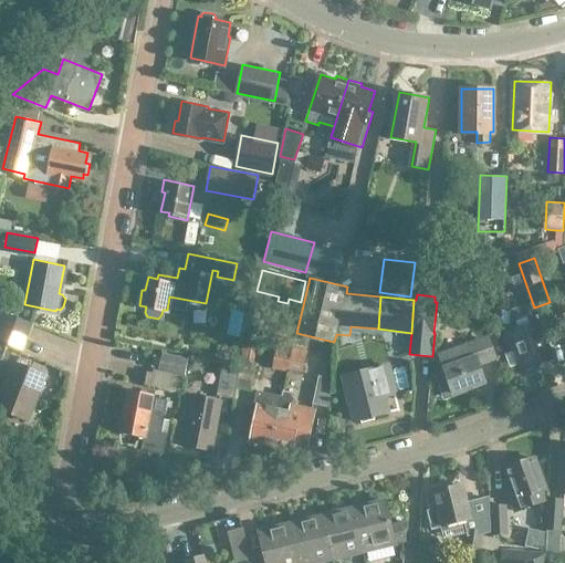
[(2,310),(0,314),(0,324),(25,334),(31,321),(2,310)]
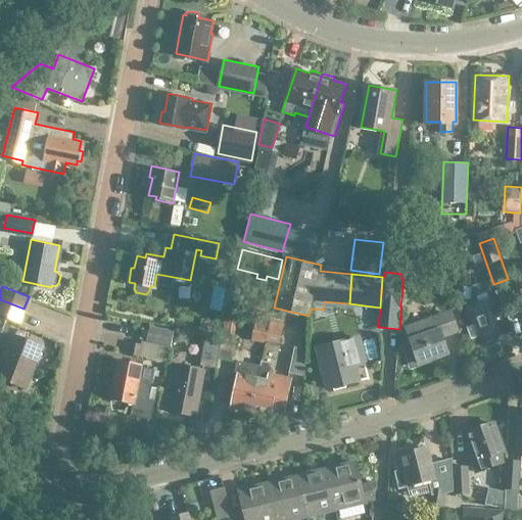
[(505,315),(509,314),(502,294),(470,305),(481,339),(484,338),(486,344),(497,340),(495,335),(510,330),(505,315)]
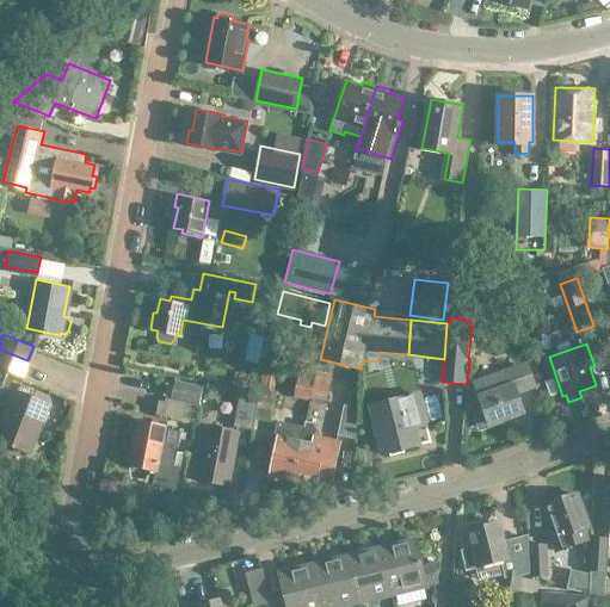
[(294,396),(312,400),(316,375),(320,359),(322,350),(303,346),(294,396)]
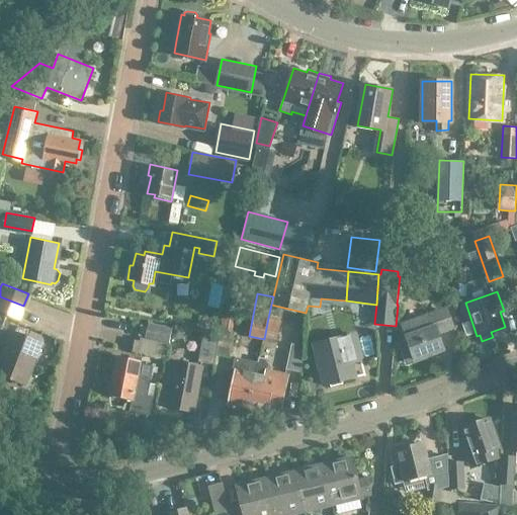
[(0,310),(19,318),(23,306),(0,296),(0,310)]
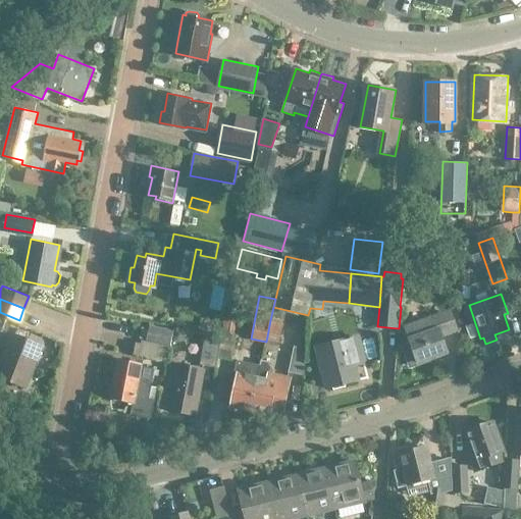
[(449,334),(440,314),(428,318),(428,316),(405,325),(418,362),(448,351),(443,336),(449,334)]
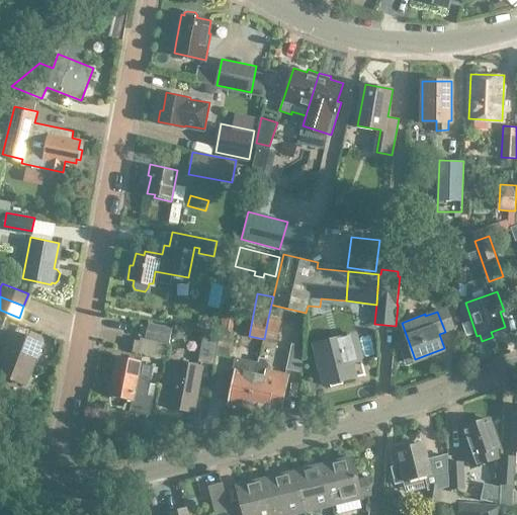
[(224,314),(221,334),(217,353),(230,356),(235,332),(233,332),(236,316),(224,314)]
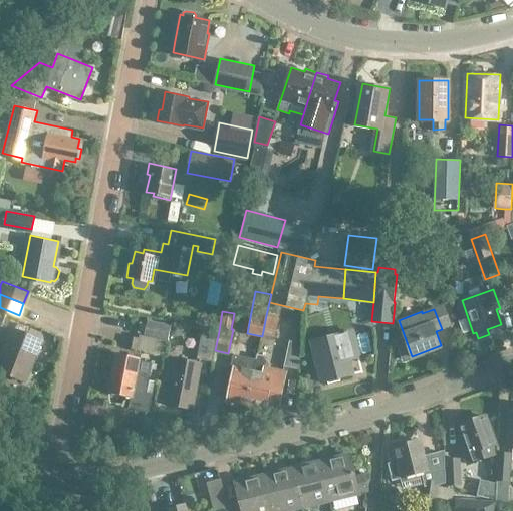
[(266,315),(262,336),(261,342),(274,344),(280,317),(266,315)]
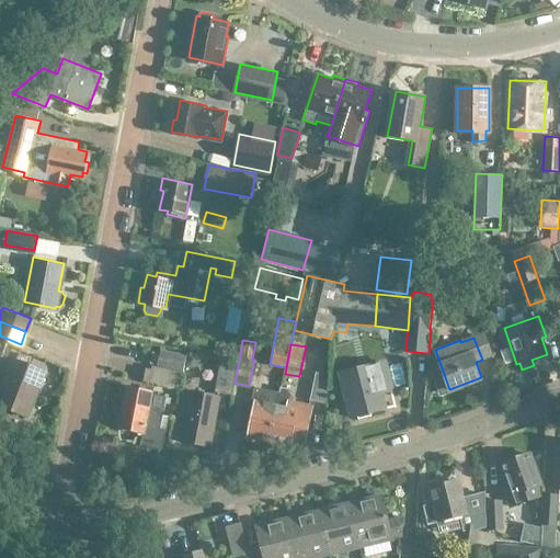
[(157,366),(183,371),(186,353),(161,349),(160,352),(153,351),(151,363),(158,364),(157,366)]
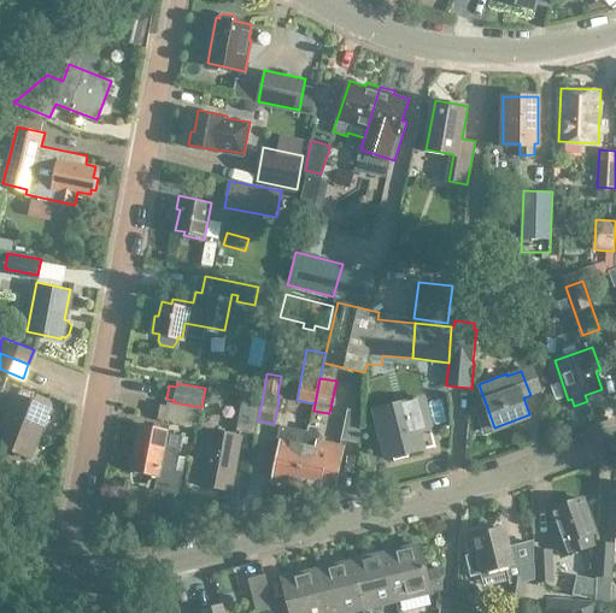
[(16,393),(0,434),(0,443),(30,455),(50,406),(16,393)]
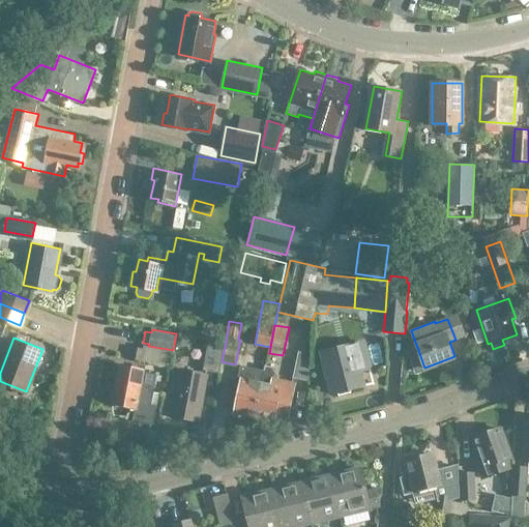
[(290,338),(286,364),(298,366),(302,339),(290,338)]
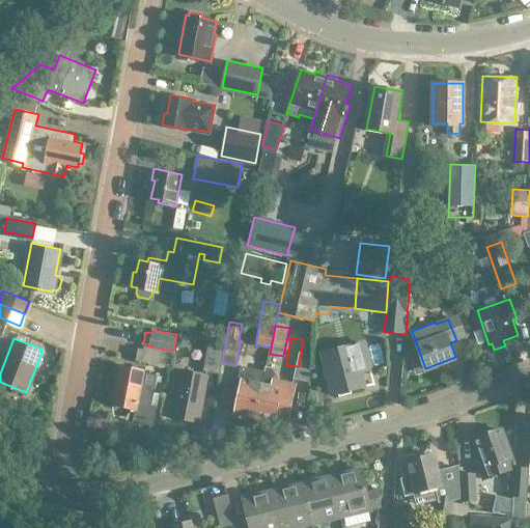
[(220,373),(222,362),(226,342),(211,339),(204,370),(208,370),(220,373)]
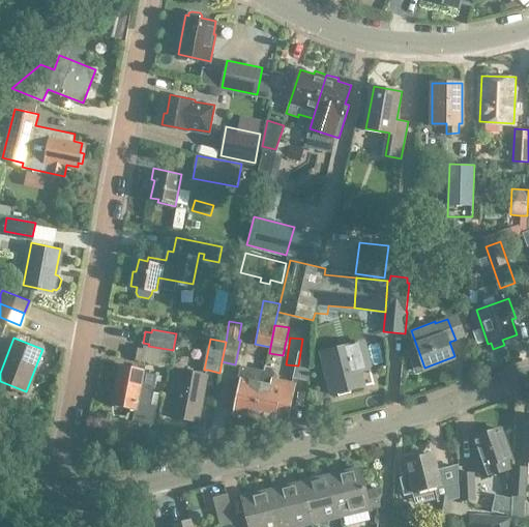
[(323,350),(333,392),(363,385),(360,371),(372,368),(364,341),(323,350)]
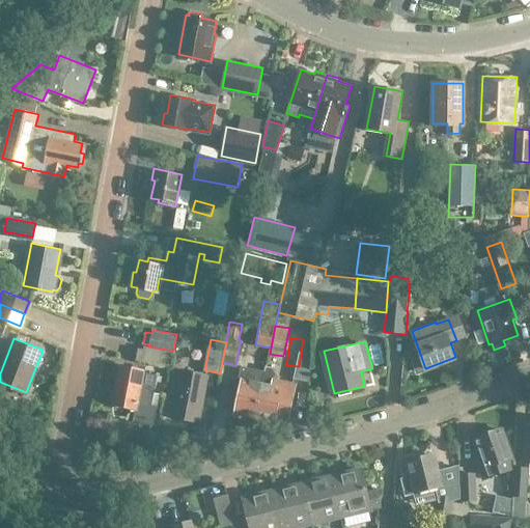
[(159,406),(151,405),(158,373),(144,370),(145,368),(121,362),(113,404),(137,409),(135,419),(155,423),(159,406)]
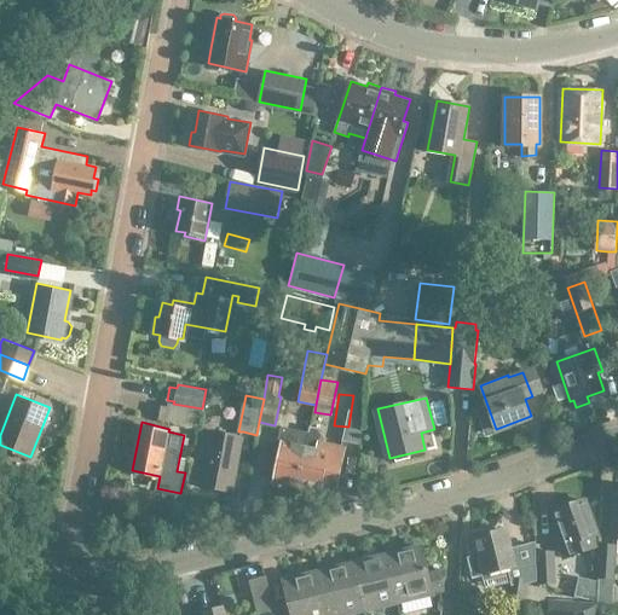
[(273,480),(298,486),(310,431),(309,431),(281,425),(278,439),(275,439),(265,477),(273,480)]
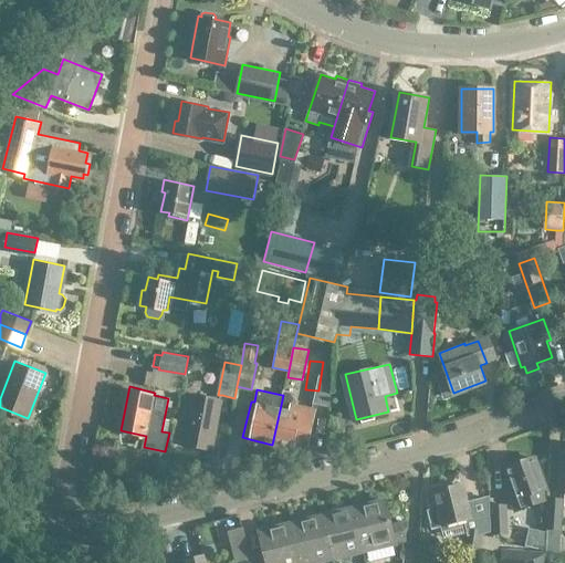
[(296,400),(291,392),(283,389),(282,395),(283,395),(272,445),(293,449),(294,442),(307,445),(315,408),(295,404),(296,400)]
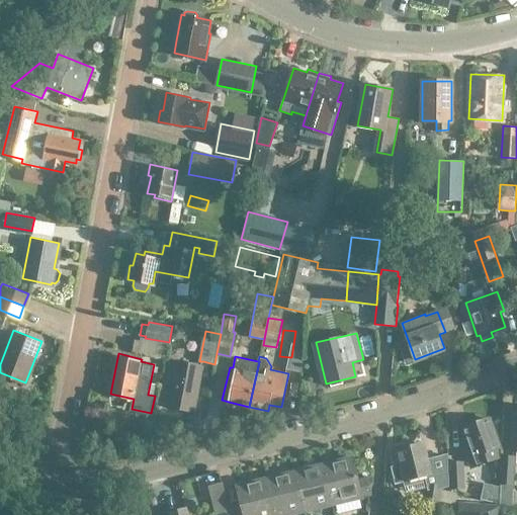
[(193,411),(199,378),(202,364),(177,360),(168,406),(193,411)]
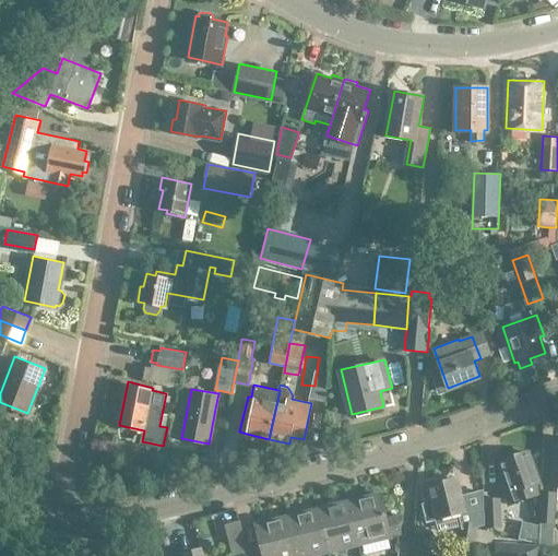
[(537,493),(534,484),(538,482),(527,451),(499,462),(505,477),(500,478),(506,494),(509,504),(537,493)]
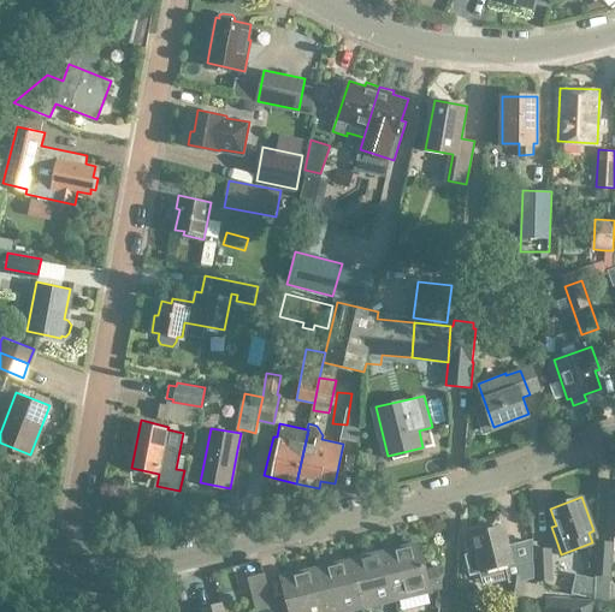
[(471,534),(466,535),(471,553),(466,553),(468,565),(467,566),(469,574),(506,565),(513,563),(512,558),(503,526),(489,529),(488,526),(469,530),(471,534)]
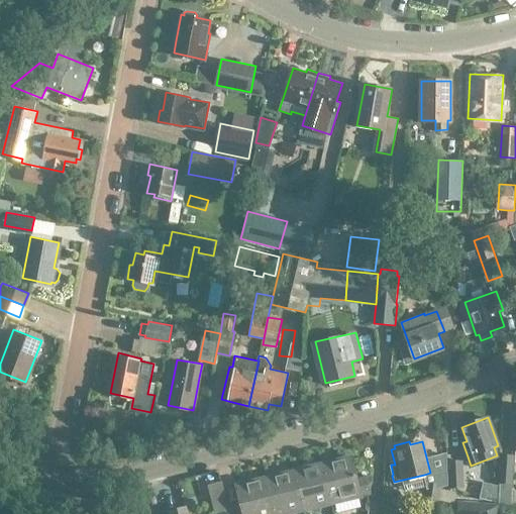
[(501,453),(500,484),(513,484),(515,454),(501,453)]
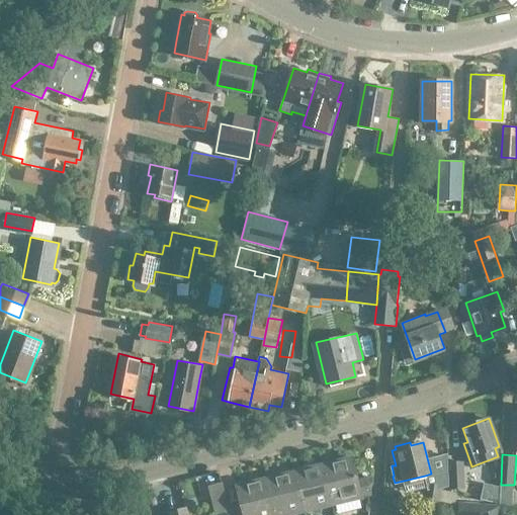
[(333,502),(362,495),(362,497),(372,495),(367,476),(357,478),(352,456),(324,463),(333,502)]
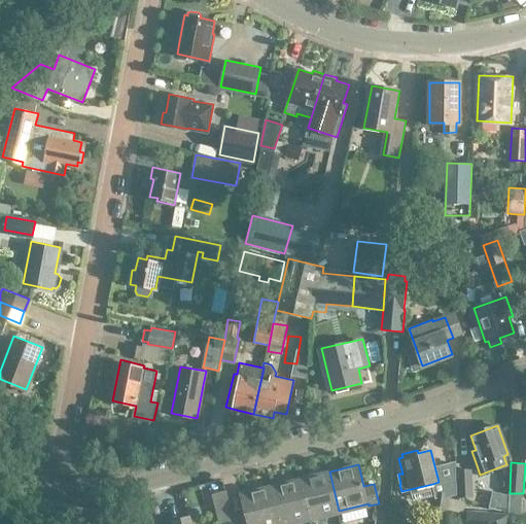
[(458,469),(459,495),(472,495),(470,468),(458,469)]
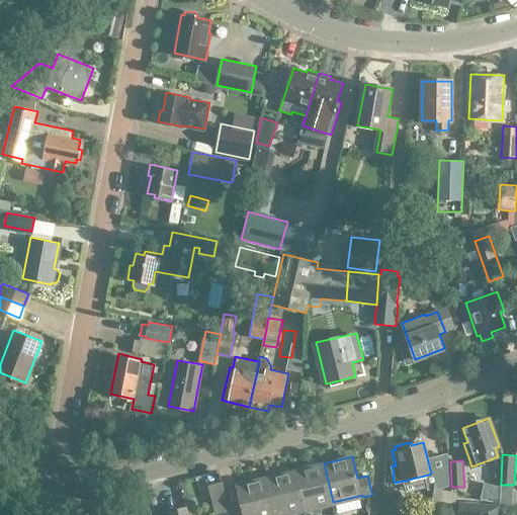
[(324,463),(294,470),(305,509),(333,502),(324,463)]
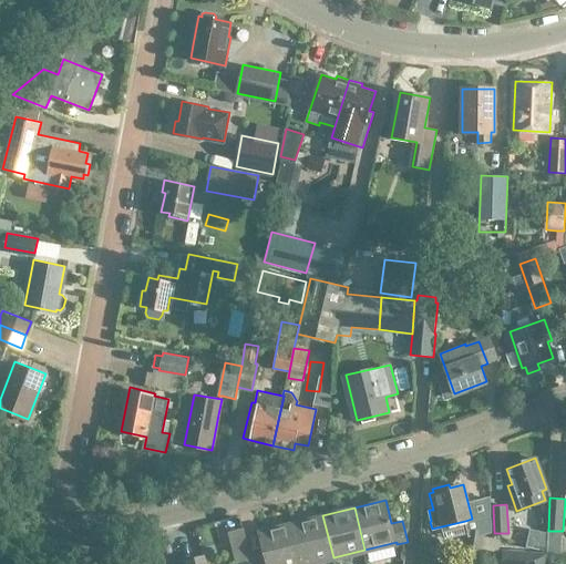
[(465,551),(466,551),(464,563),(476,563),(481,534),(492,532),(491,522),(480,524),(477,512),(471,514),(472,519),(465,521),(469,533),(465,551)]
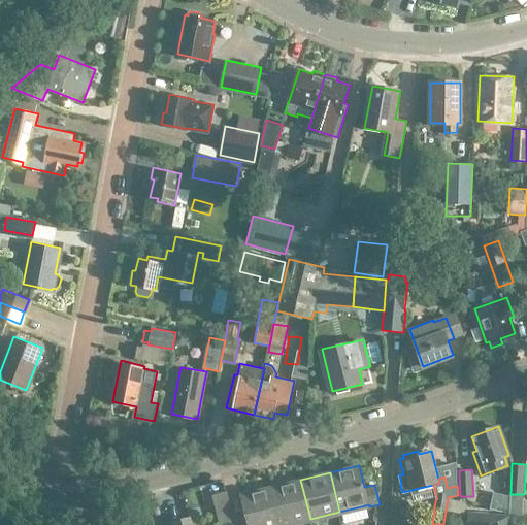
[(483,496),(500,499),(502,482),(485,479),(483,496)]
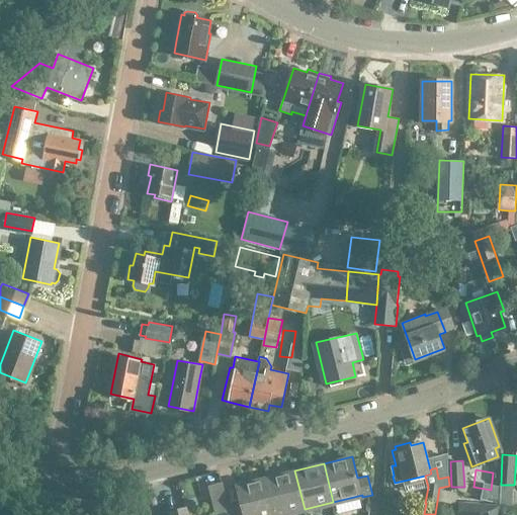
[(275,514),(280,514),(305,509),(294,470),(267,478),(275,514)]
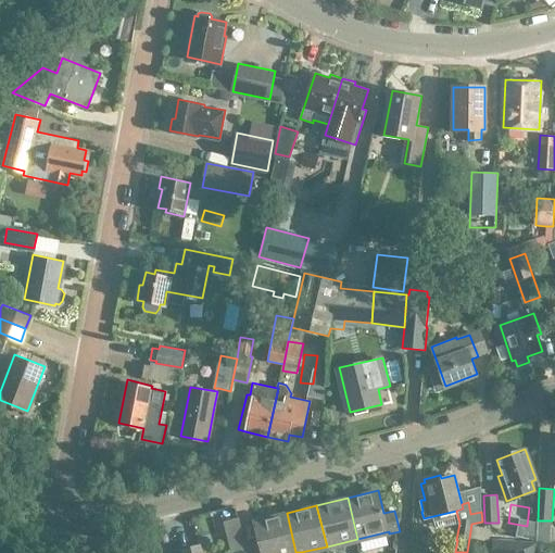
[(295,552),(287,513),(254,520),(260,544),(247,548),(248,552),(295,552)]
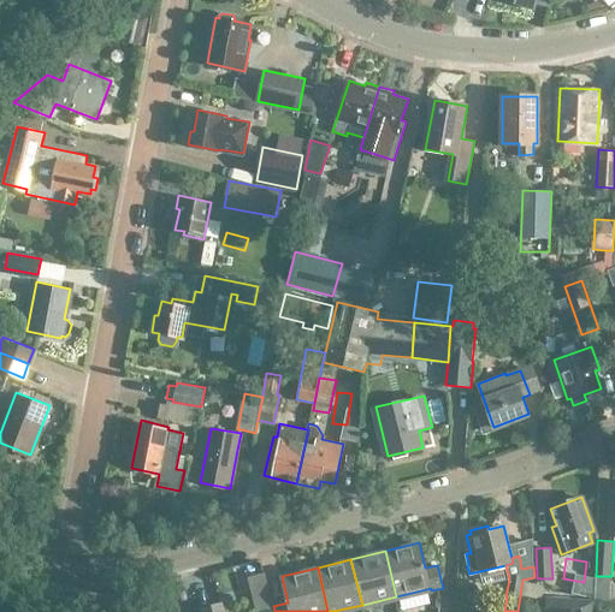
[(275,611),(273,606),(265,572),(247,576),(255,611),(275,611)]
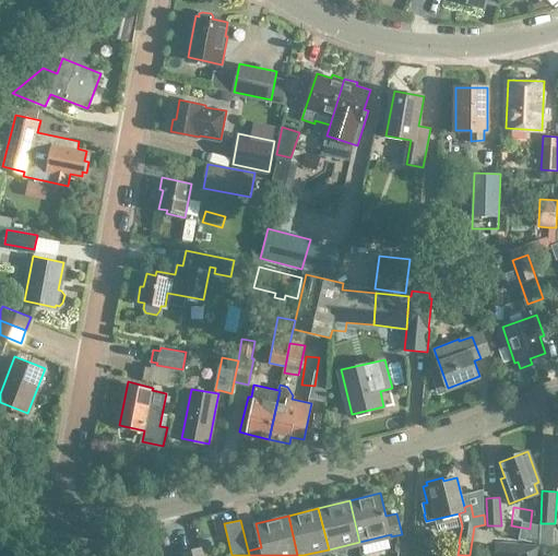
[(539,555),(541,543),(497,541),(495,555),(539,555)]
